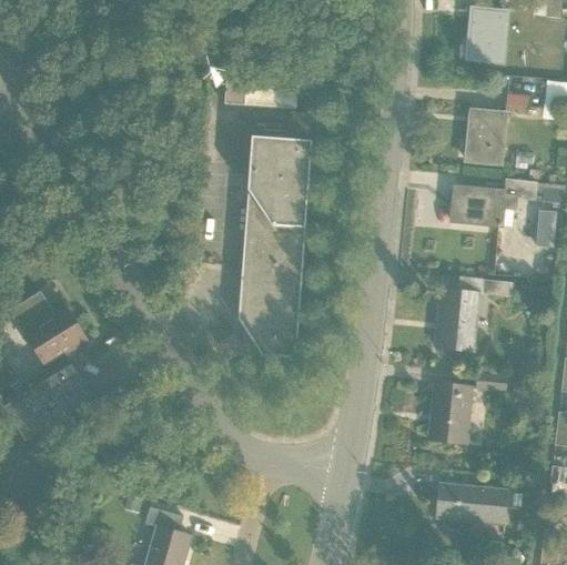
[(545,17),(546,0),(533,0),(532,16),(545,17)]
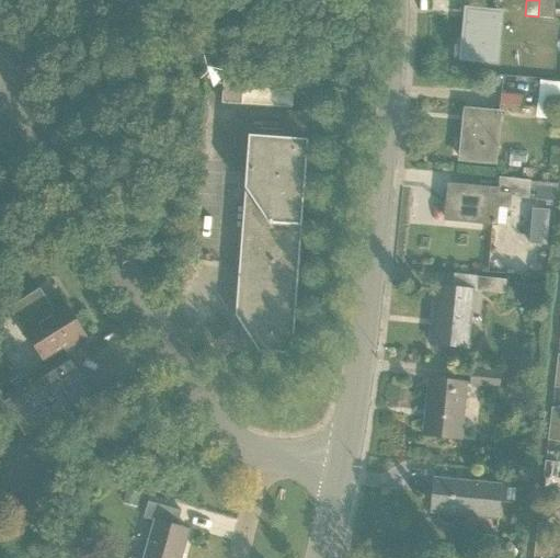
[(539,0),(538,16),(552,19),(555,0),(539,0)]
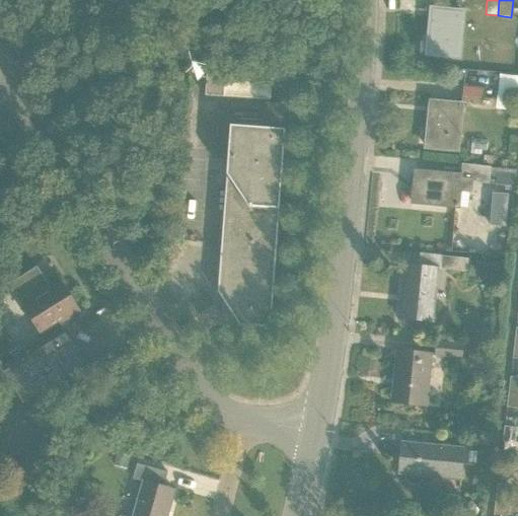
[(427,55),(457,59),(462,13),(444,11),(443,20),(431,19),(427,55)]
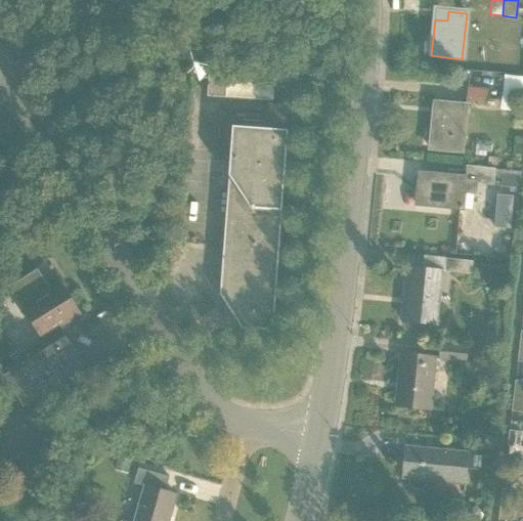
[(207,95),(225,96),(226,70),(209,69),(207,95)]
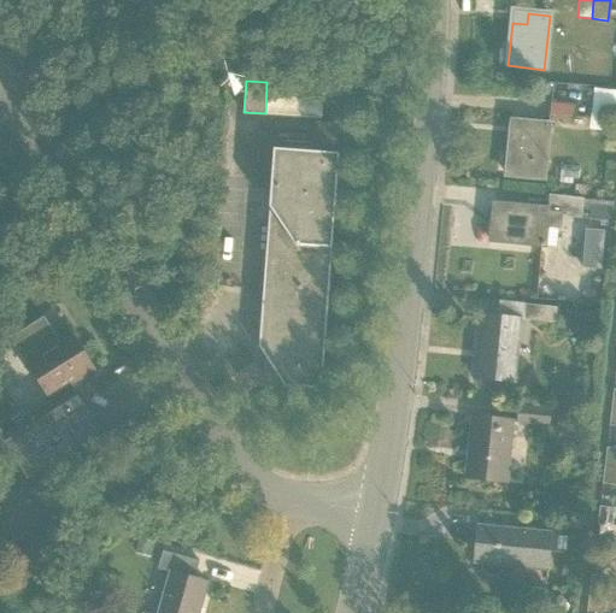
[(283,385),(320,388),(336,154),(342,86),(332,84),(329,121),(315,119),(312,152),(273,149),(258,347),(264,357),(263,373),(276,376),(283,385)]
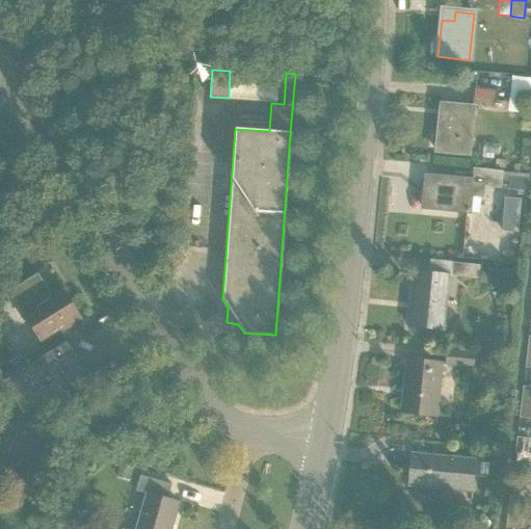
[(530,76),(512,75),(510,100),(529,102),(530,85),(530,76)]
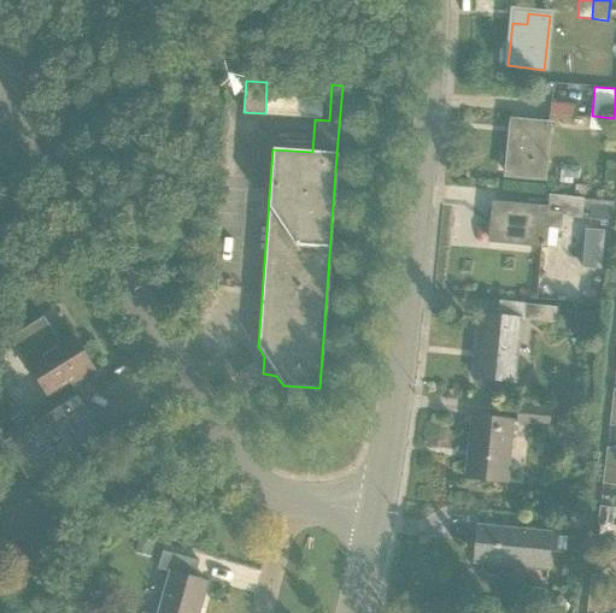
[(550,100),(549,113),(574,116),(575,102),(550,100)]
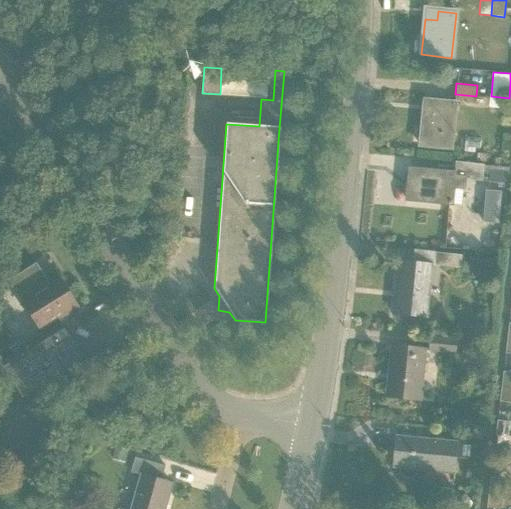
[(420,146),(450,149),(455,105),(436,103),(435,113),(423,111),(420,146)]
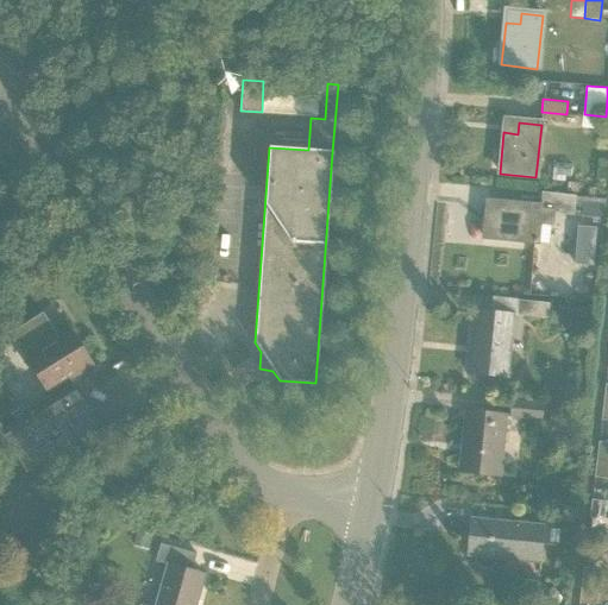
[(536,244),(538,222),(551,224),(552,213),(572,215),(575,195),(540,191),(538,207),(486,201),(482,238),(536,244)]
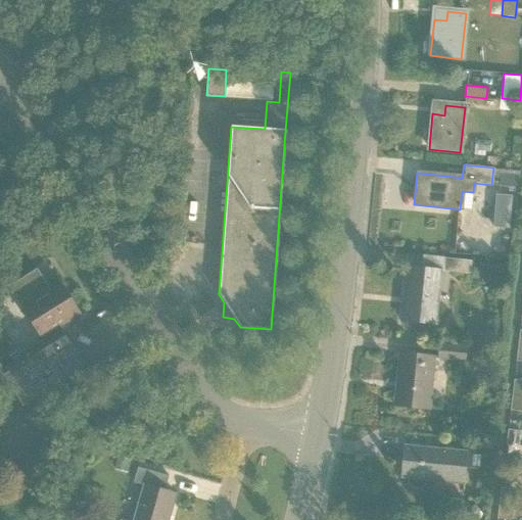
[(502,173),(501,183),(515,184),(516,174),(502,173)]
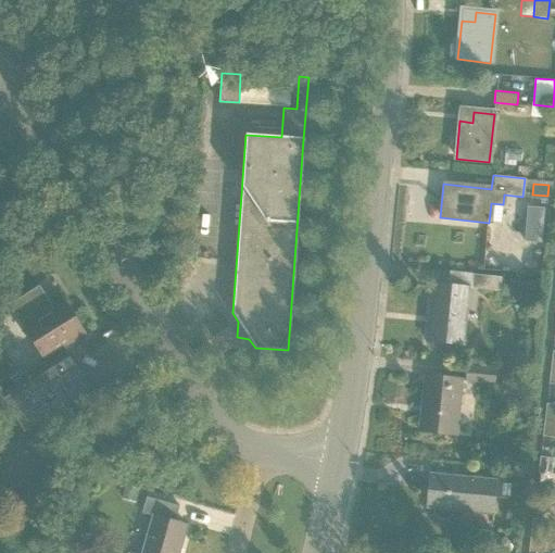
[(528,205),(527,223),(543,224),(544,206),(528,205)]
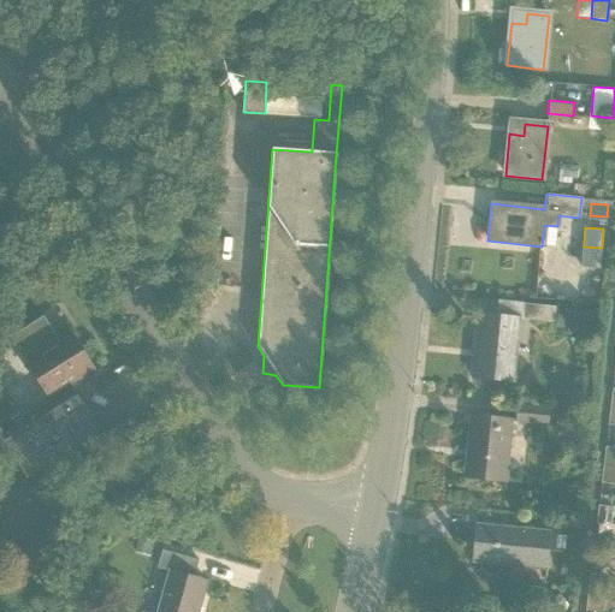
[(524,302),(522,318),(554,320),(556,304),(524,302)]
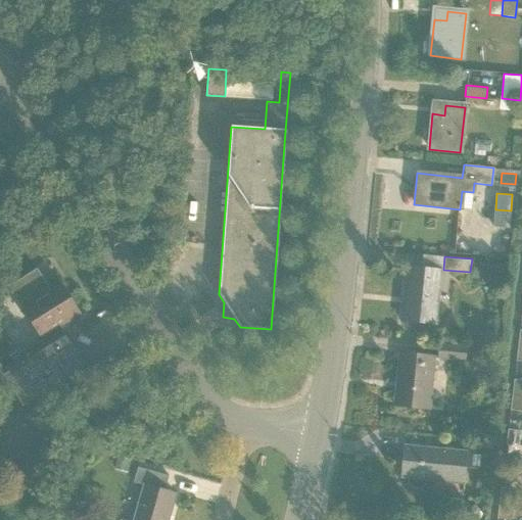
[(401,320),(434,324),(440,271),(407,268),(401,320)]
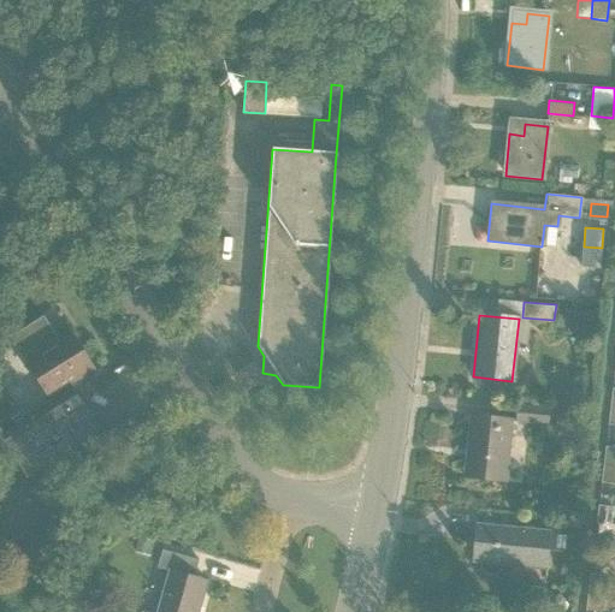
[(72,334),(58,343),(42,318),(10,338),(51,402),(0,433),(0,437),(30,483),(104,437),(70,384),(94,369),(72,334)]
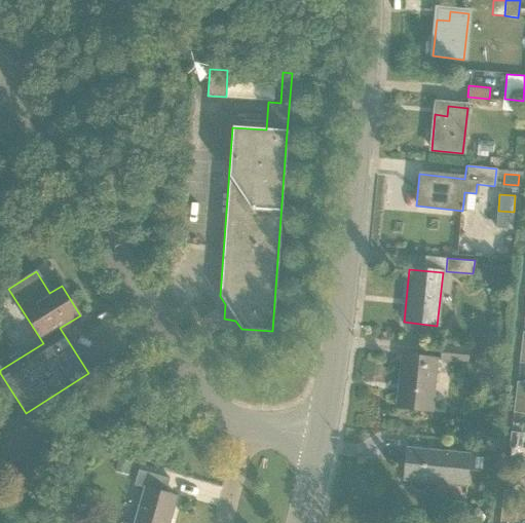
[(441,343),(440,359),(467,362),(470,345),(441,343)]
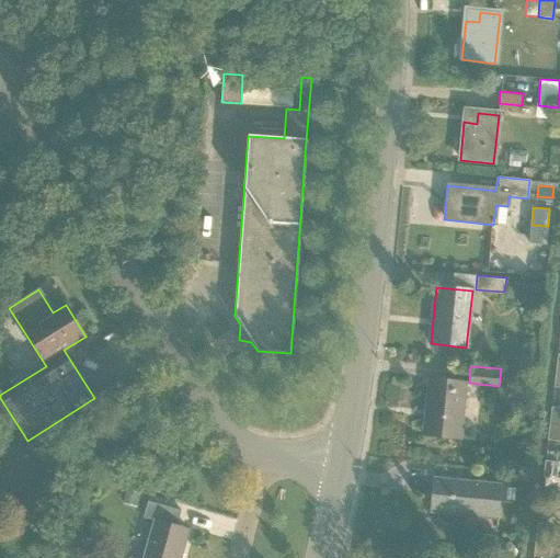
[(430,435),(459,439),(465,384),(427,379),(424,410),(433,411),(430,435)]
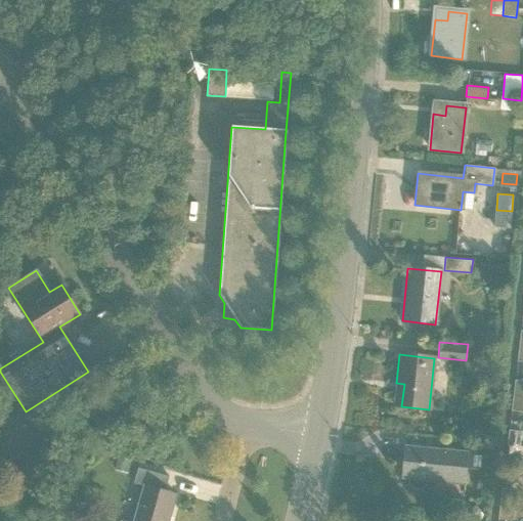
[(512,397),(522,398),(522,379),(515,379),(512,397)]
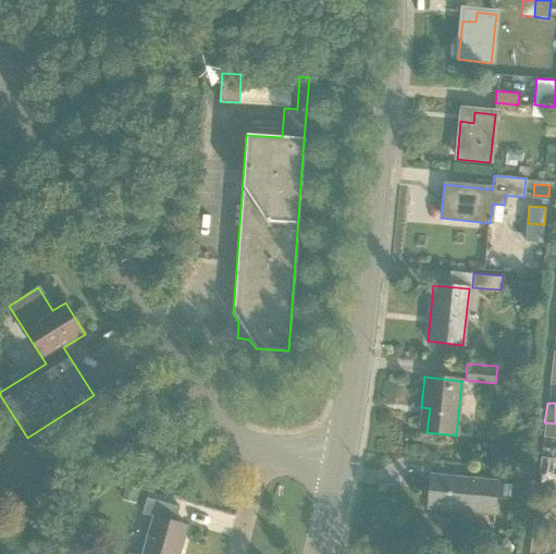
[(555,423),(544,422),(543,435),(555,436),(555,423)]
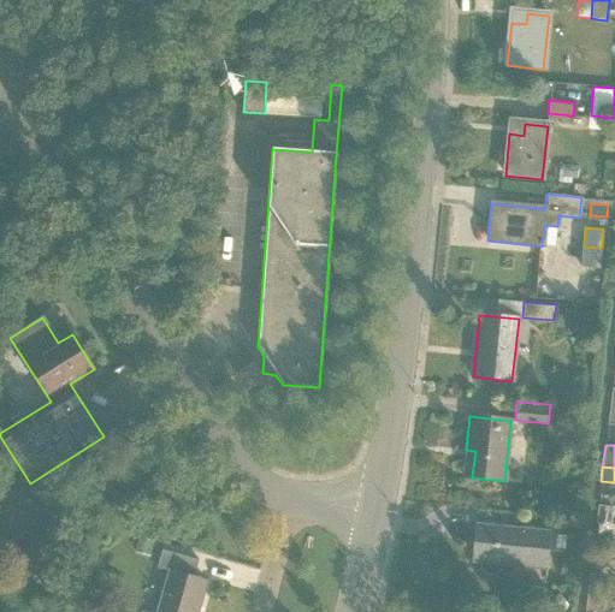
[(596,522),(611,523),(614,505),(598,504),(596,522)]
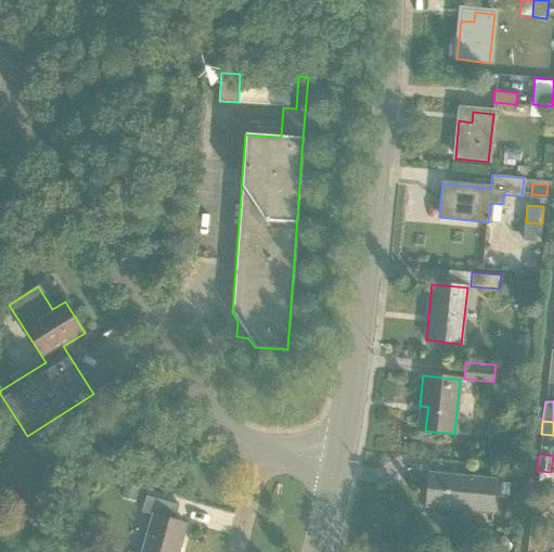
[(460,510),(461,500),(471,501),(469,506),(492,509),(495,479),(428,472),(425,505),(433,506),(432,510),(436,515),(447,516),(451,512),(452,509),(460,510)]
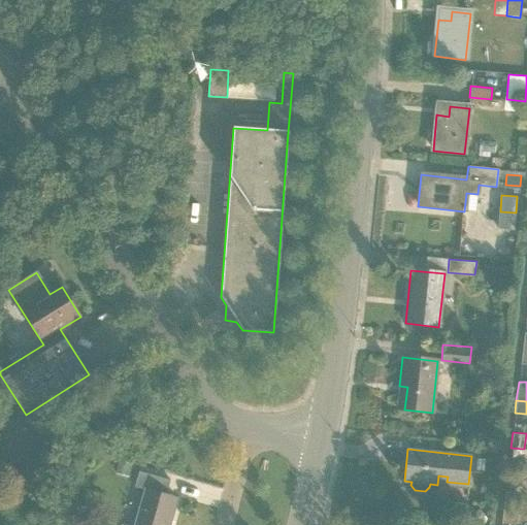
[(129,470),(132,461),(119,458),(117,466),(129,470)]
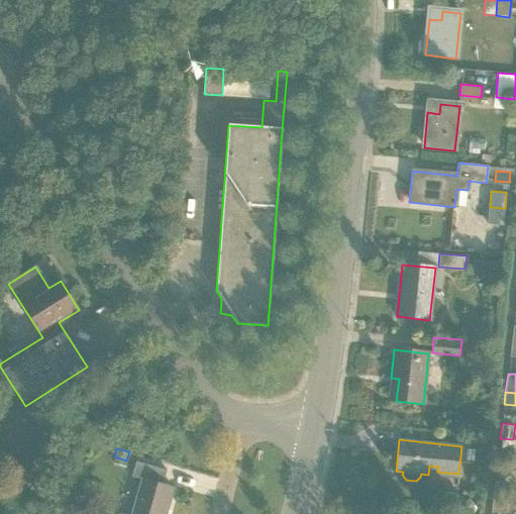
[(498,458),(496,468),(506,469),(507,459),(498,458)]
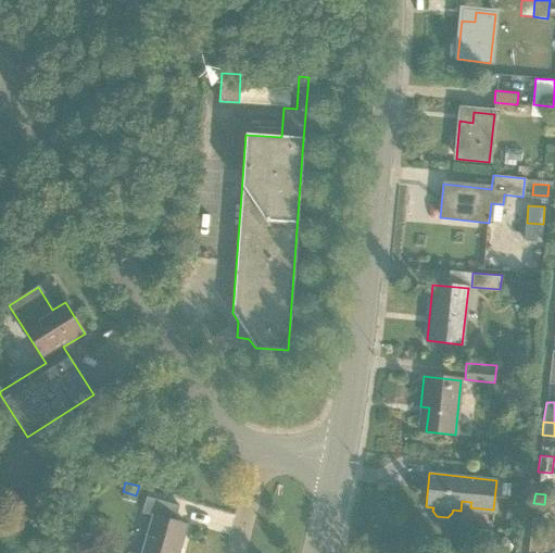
[(141,552),(178,552),(187,525),(175,522),(179,505),(146,497),(141,512),(152,515),(141,552)]
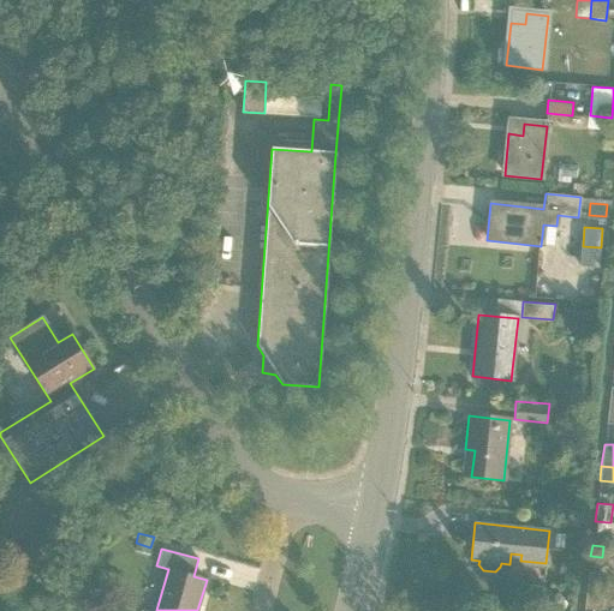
[(571,573),(572,559),(562,558),(561,571),(571,573)]
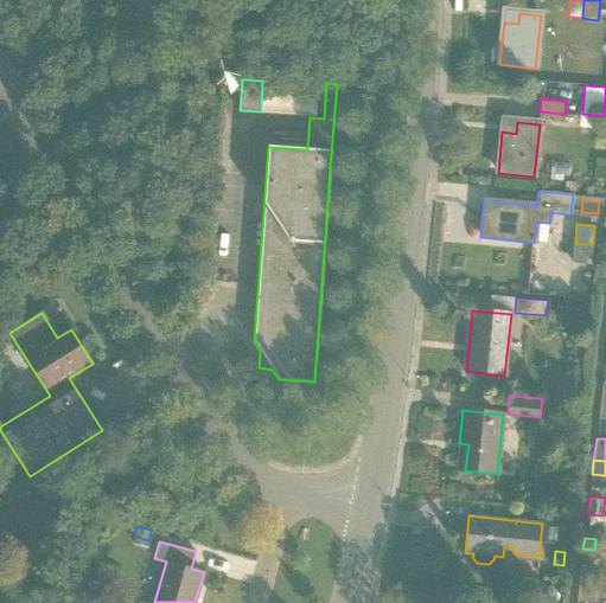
[(579,585),(593,587),(597,565),(581,563),(579,585)]
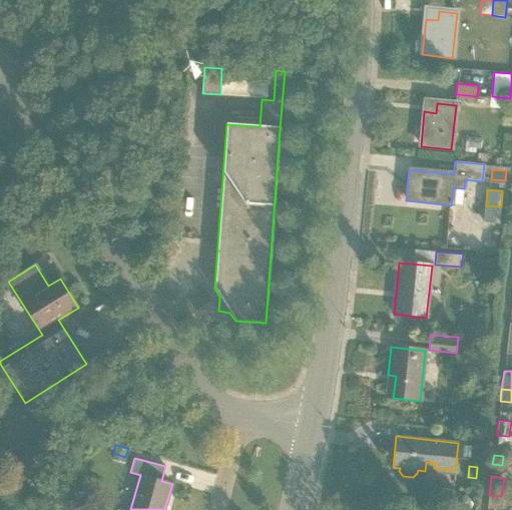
[(465,493),(457,499),(465,508),(472,503),(465,493)]
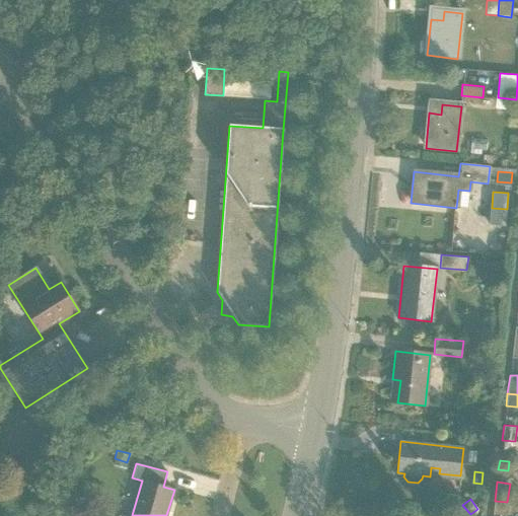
[(507,502),(495,501),(493,512),(506,514),(507,502)]
